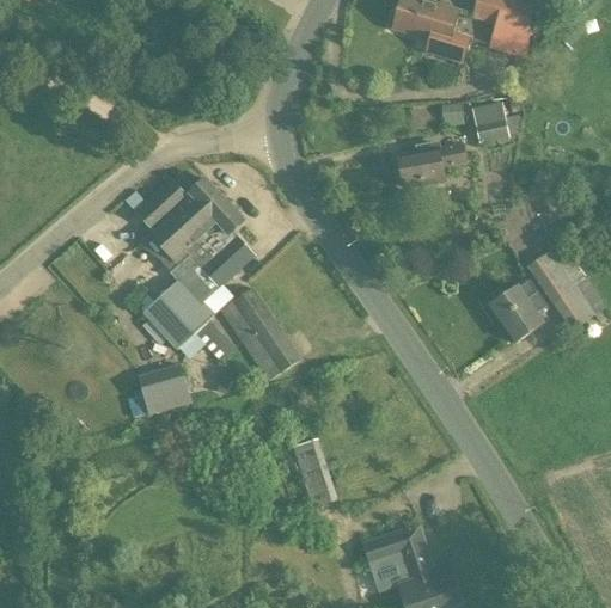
[(471,35),(452,29),(458,10),(426,0),(399,0),(392,28),(428,38),(425,51),(463,63),(471,35)]
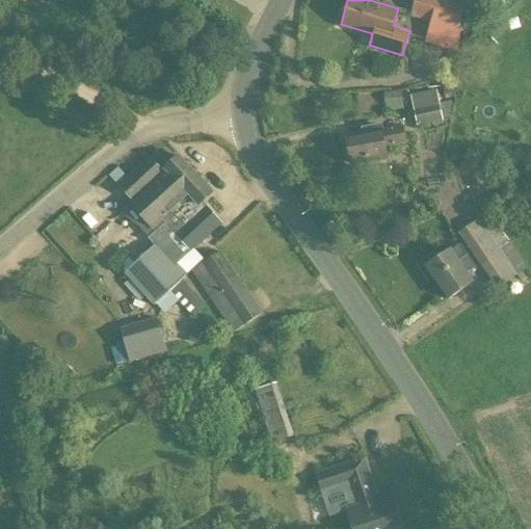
[(481,9),(451,0),(414,0),(410,14),(429,19),(424,41),(457,51),(460,27),(469,28),(471,10),(480,12),(481,9)]
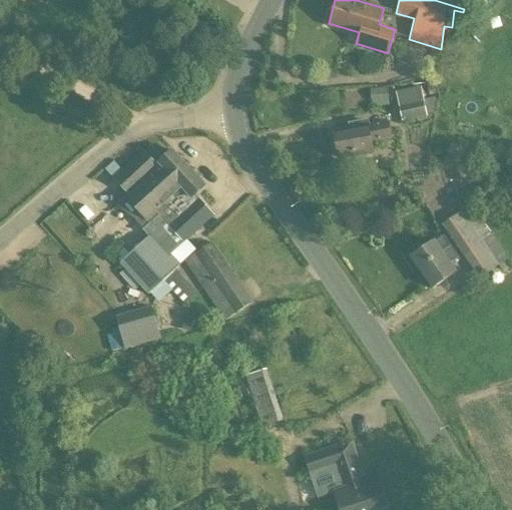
[(435,0),(464,9),(465,0),(435,0)]
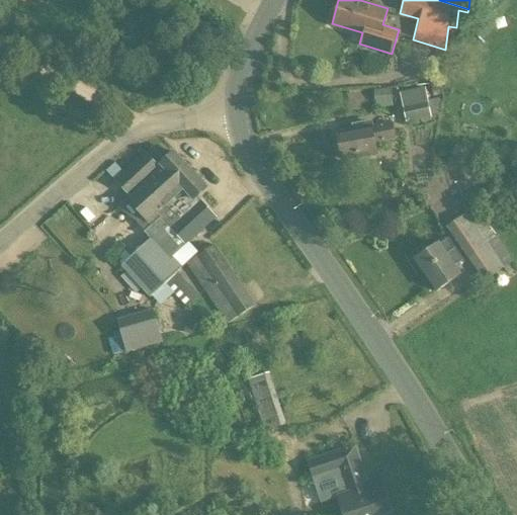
[(430,114),(438,112),(435,97),(427,99),(424,85),(399,91),(406,120),(430,114)]
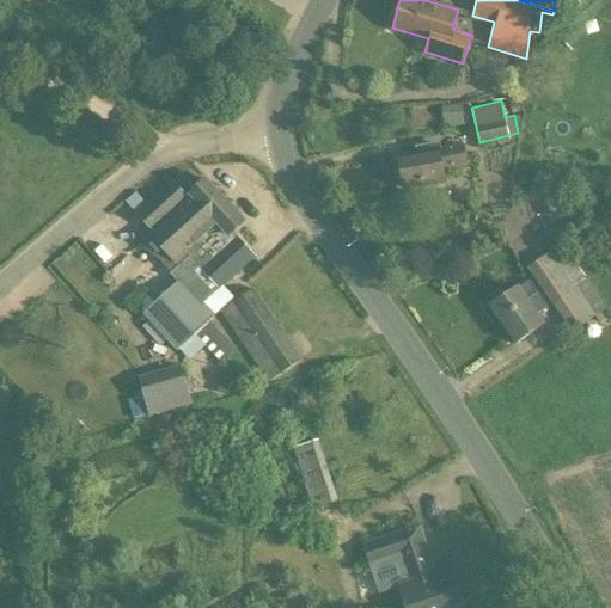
[(470,102),(445,103),(446,122),(470,121),(470,102)]
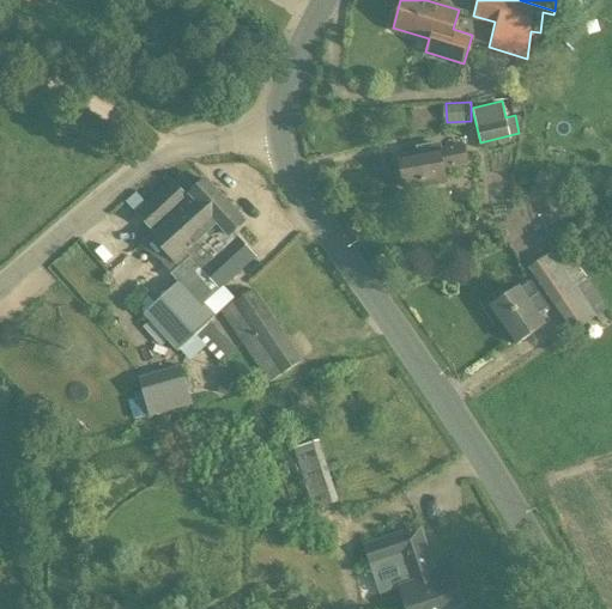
[(464,142),(437,147),(436,144),(418,147),(419,152),(400,154),(405,186),(443,180),(441,166),(466,163),(464,142)]
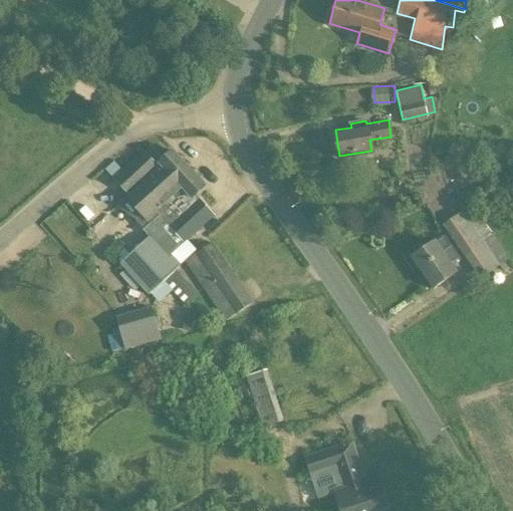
[(149,144),(112,177),(126,193),(123,196),(124,196),(118,202),(133,218),(148,234),(118,261),(147,292),(149,291),(163,278),(174,268),(179,263),(170,253),(186,239),(213,214),(194,194),(205,184),(172,149),(162,158),(149,144)]
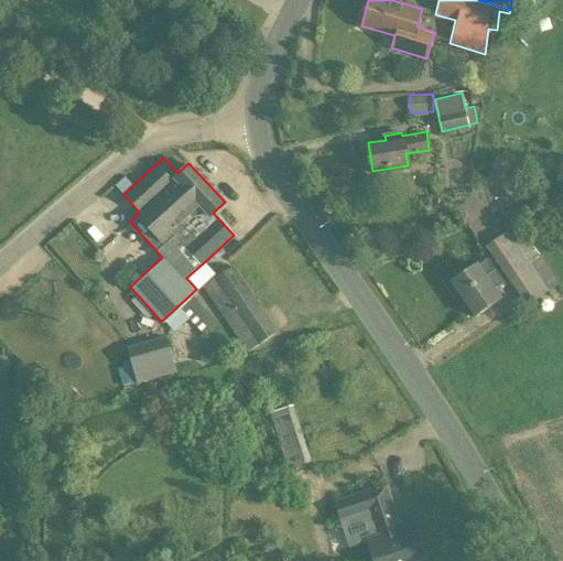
[(550,271),(517,223),(485,245),(524,304),(547,289),(539,278),(550,271)]
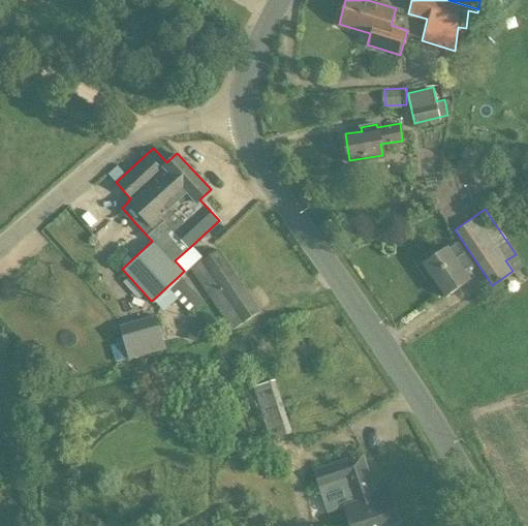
[(457,241),(447,247),(446,247),(424,263),(444,295),(468,278),(462,270),(471,263),(457,241)]
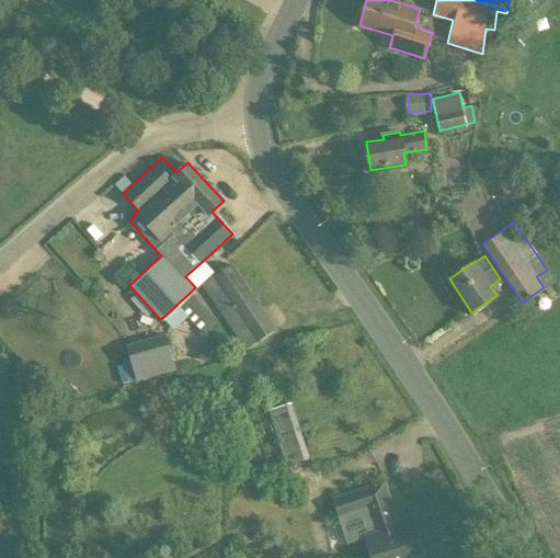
[(230,262),(214,273),(202,283),(220,312),(244,349),(276,329),(230,262)]
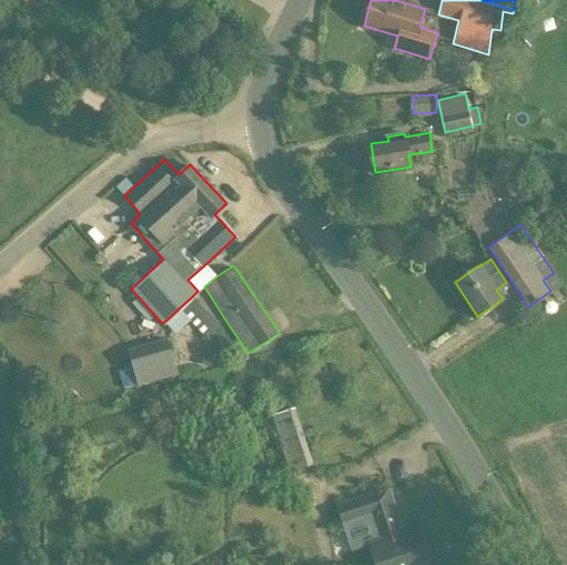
[(180,308),(190,320),(203,334),(215,322),(192,296),(180,308)]
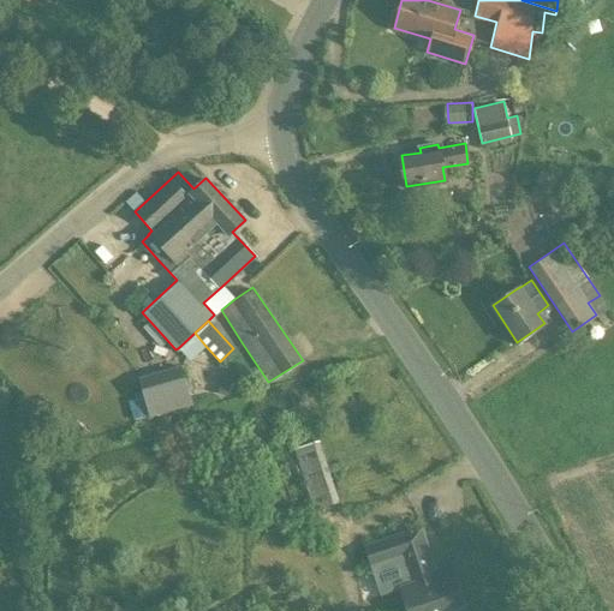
[(153,372),(138,376),(149,417),(164,413),(153,372)]
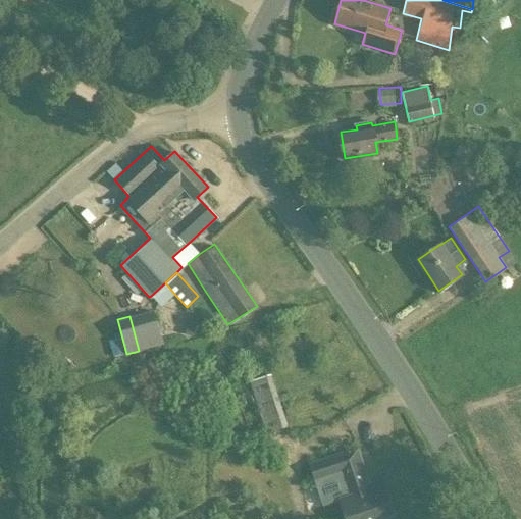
[(248,380),(265,432),(287,425),(269,373),(248,380)]
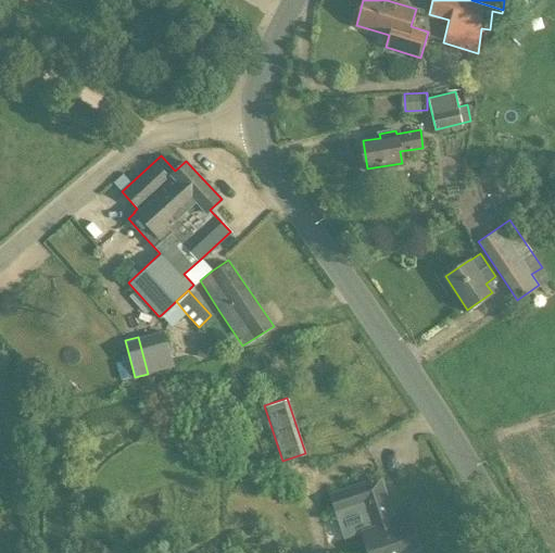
[(254,449),(268,445),(259,409),(244,412),(254,449)]
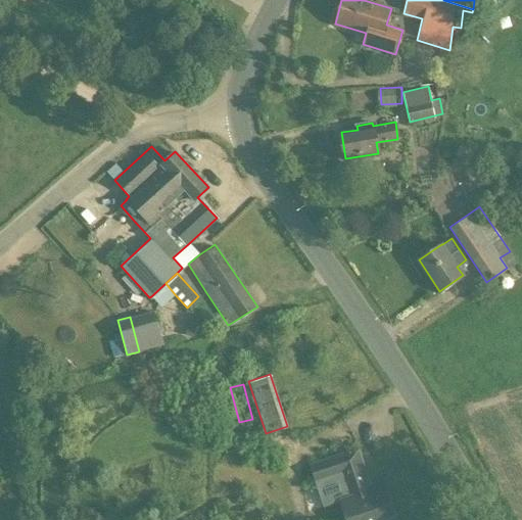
[(376,519),(393,515),(383,484),(385,484),(383,478),(370,482),(358,446),(310,463),(320,497),(344,488),(347,497),(340,499),(346,519),(376,519)]
